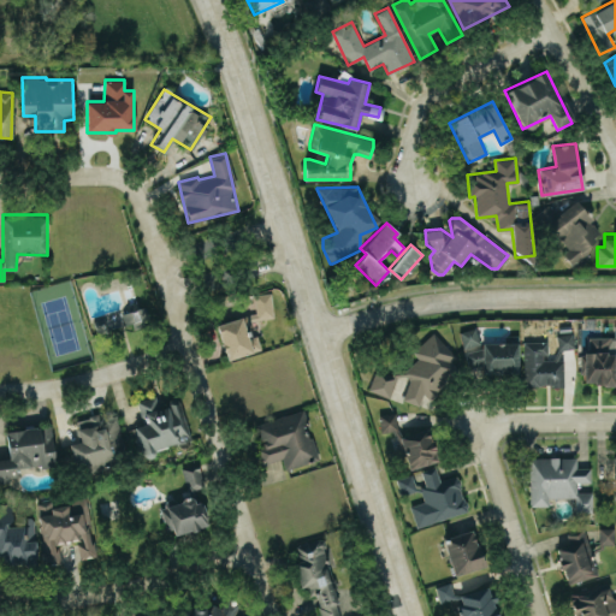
[(273,318),(271,292),(254,294),(256,319),(273,318)]
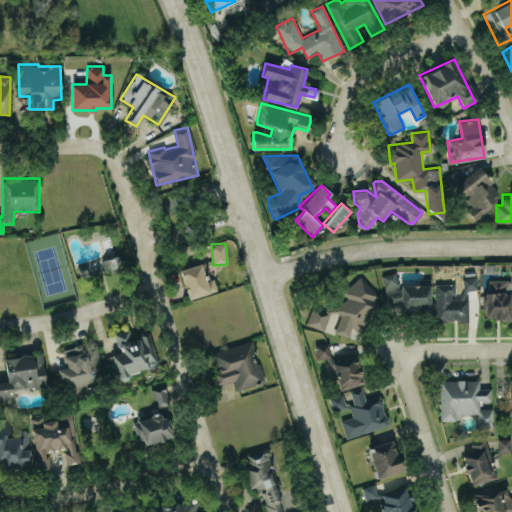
[(101,261),(105,274),(120,269),(116,256),(101,261)]
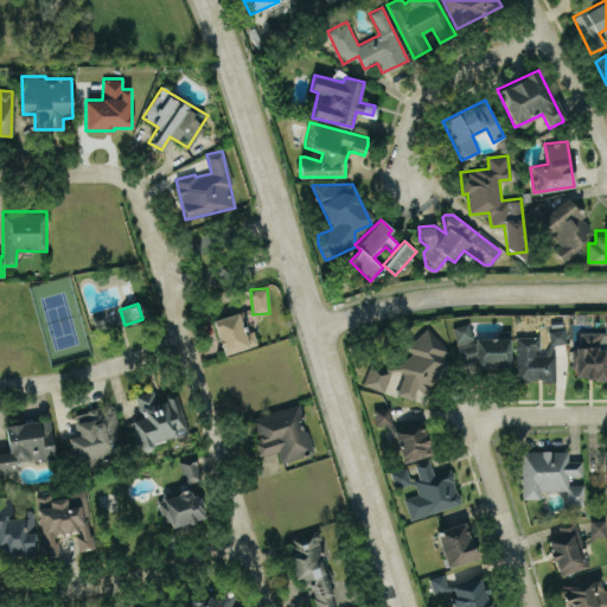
[(115,312),(106,313),(104,310),(91,312),(96,328),(117,325),(115,312)]
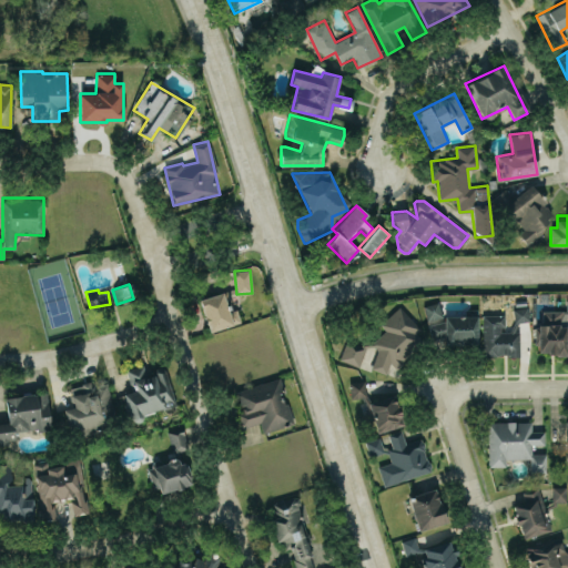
[(200,298),(210,332),(241,322),(236,308),(229,311),(222,292),(200,298)]
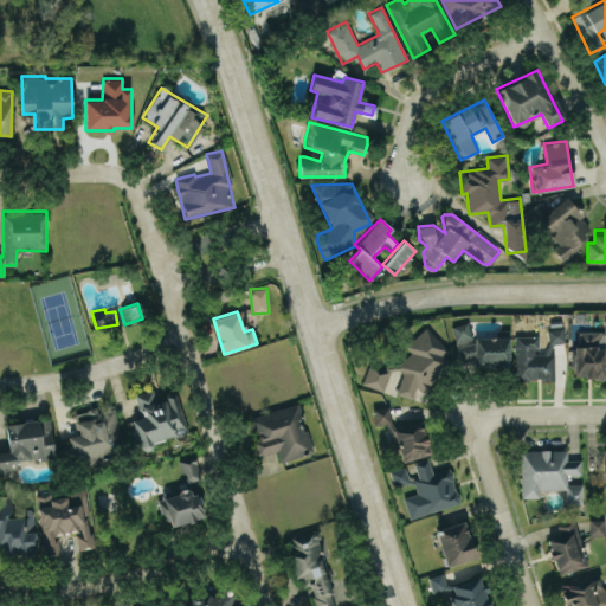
[(451,326),(456,342),(472,339),(469,321),(451,326)]
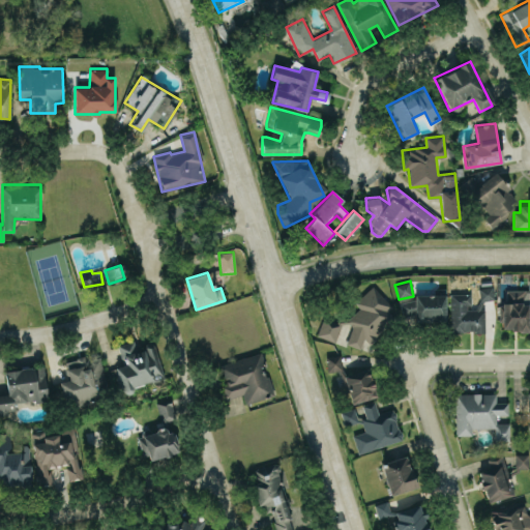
[(346,339),(357,351),(398,314),(372,286),(354,302),(359,307),(346,320),(355,329),(346,339)]
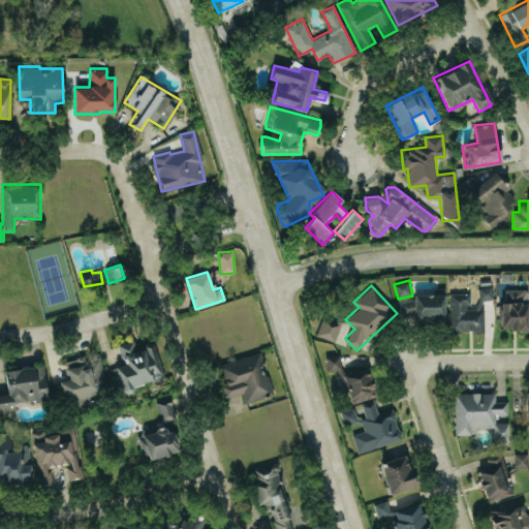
[(479,300),(493,299),(492,286),(477,287),(479,300)]
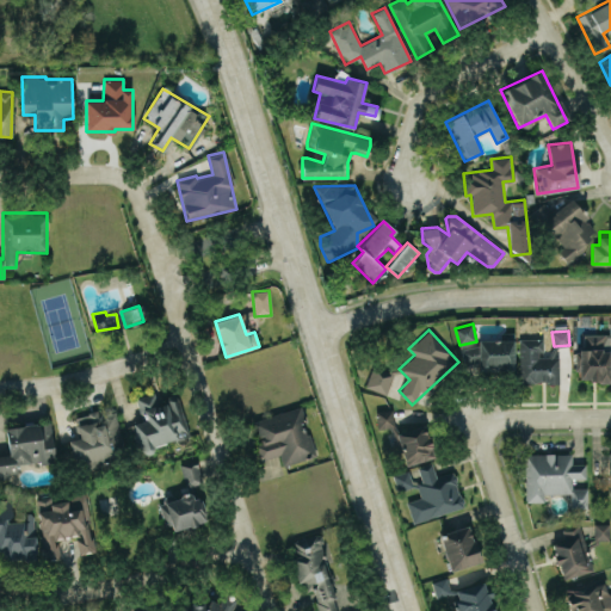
[(477,339),(477,346),(463,347),(464,372),(514,371),(512,332),(500,333),(500,338),(477,339)]
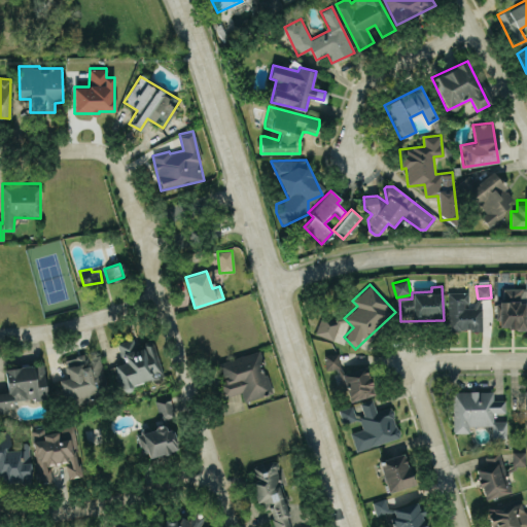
[(526,323),(526,304),(525,305),(526,287),(499,287),(499,328),(526,328),(526,323)]
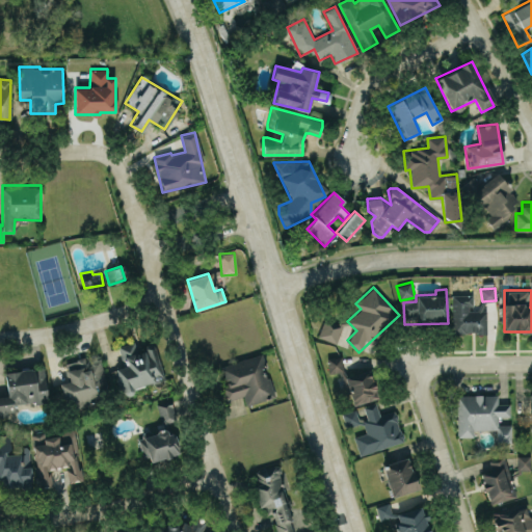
[(472,294),(451,295),(452,334),(486,333),(486,311),(472,312),(472,294)]
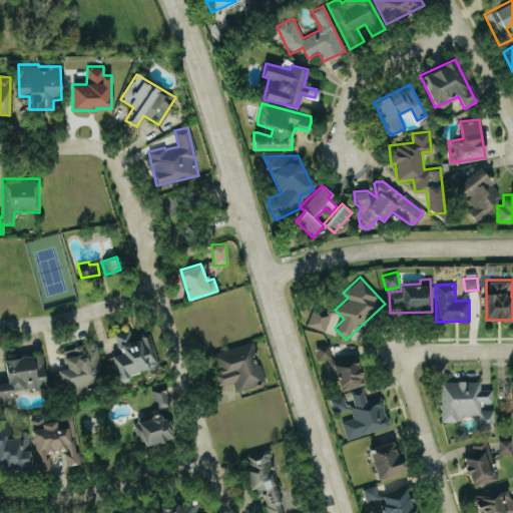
[(325,330),(330,312),(312,307),(307,326),(325,330)]
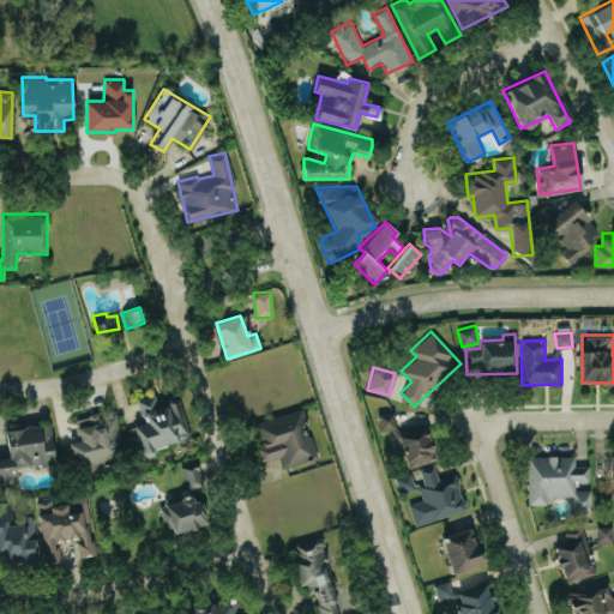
[(190,438),(179,398),(158,403),(156,393),(137,398),(143,423),(133,426),(143,458),(155,455),(154,447),(190,438)]
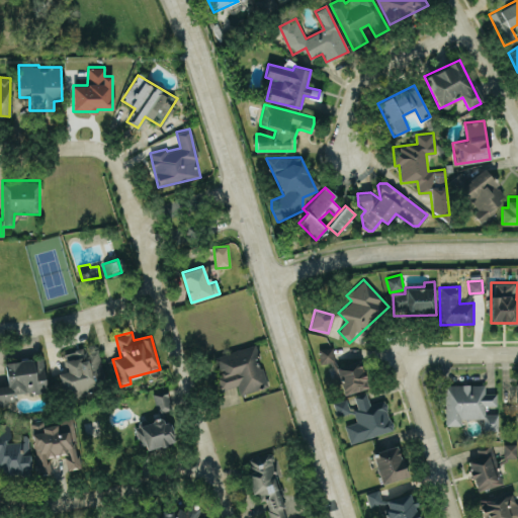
[(212,356),(222,390),(237,385),(239,394),(267,386),(255,344),(212,356)]
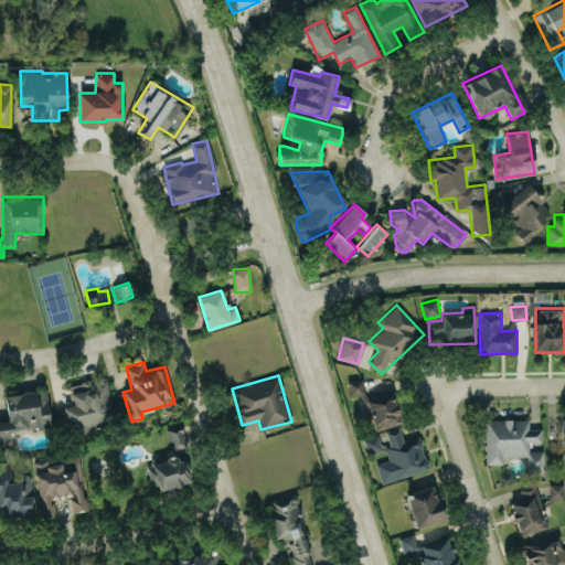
[(348,380),(349,396),(364,394),(363,379),(348,380)]
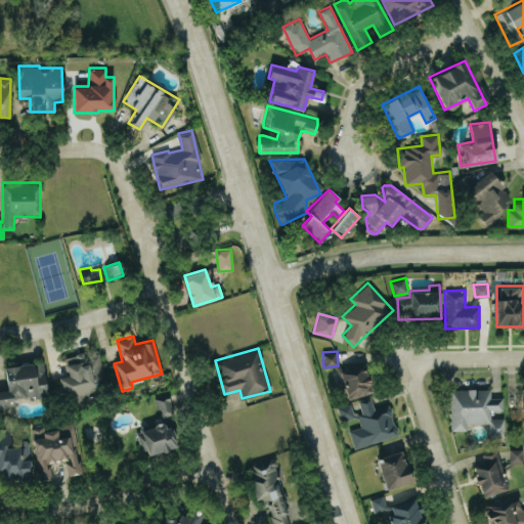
[(58,377),(66,403),(110,391),(99,352),(84,356),(83,352),(63,357),(68,375),(58,377)]
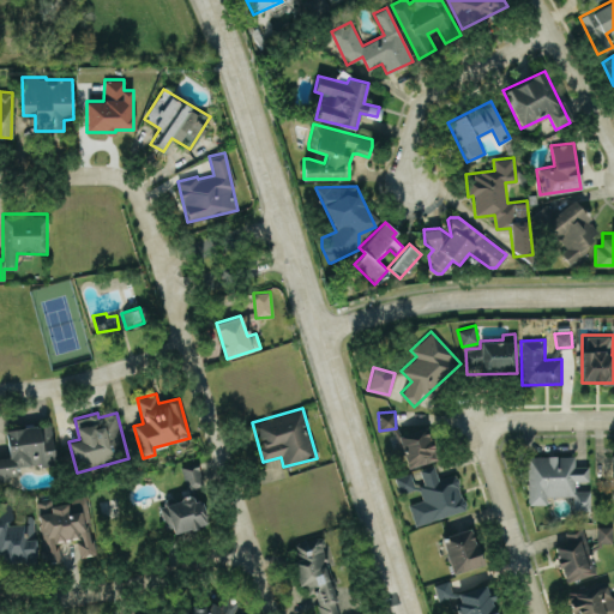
[(0,475),(14,475),(13,467),(55,463),(52,425),(5,428),(7,457),(0,457),(0,475)]
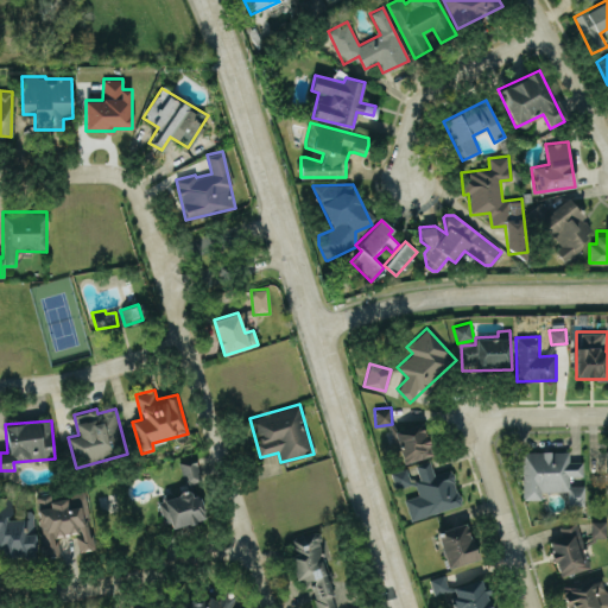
[(405,463),(434,454),(423,422),(394,432),(405,463)]
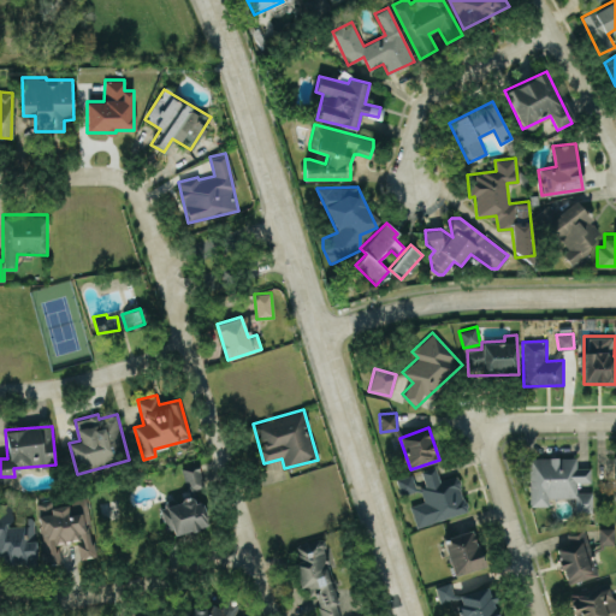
[(528,457),(529,505),(549,505),(549,497),(575,497),(575,513),(592,511),(592,491),(578,491),(578,483),(591,481),(590,467),(576,467),(576,456),(528,457)]
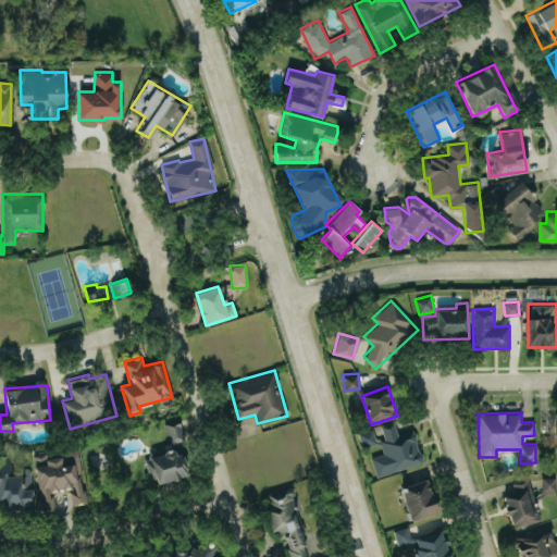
[(182,441),(181,419),(166,420),(168,442),(182,441)]
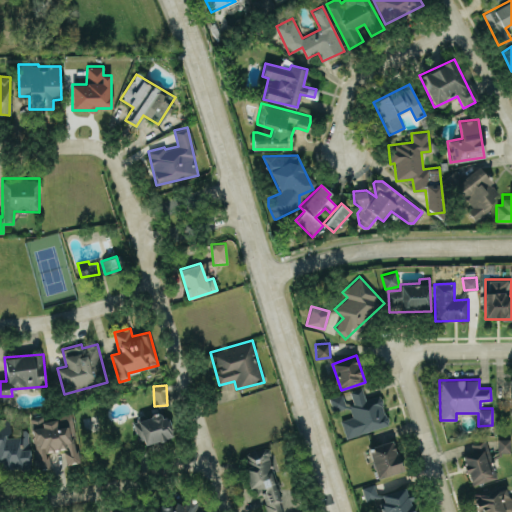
[(346,438),(389,424),(379,394),(365,399),(361,387),(349,391),(353,403),(348,404),(352,416),(340,420),(346,438)]
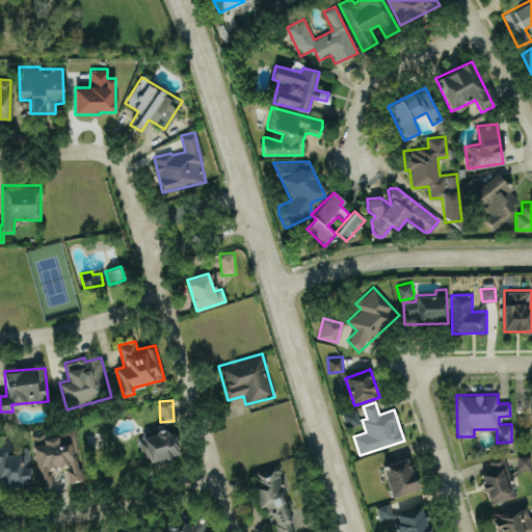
[(342,413),(346,428),(360,424),(355,409),(342,413)]
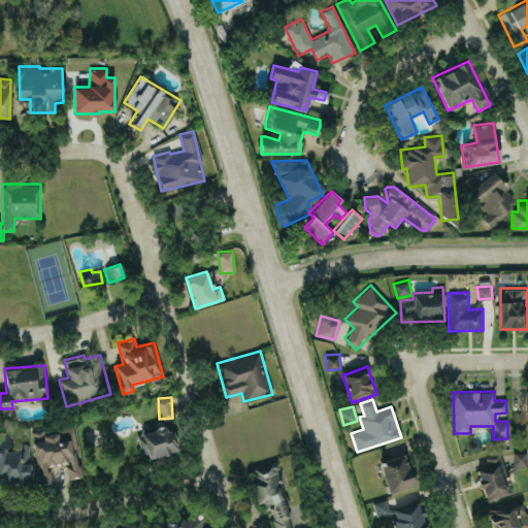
[(37,484),(51,483),(50,464),(66,462),(67,477),(83,476),(81,465),(76,466),(73,425),(59,426),(60,432),(40,433),(40,438),(34,439),(37,484)]
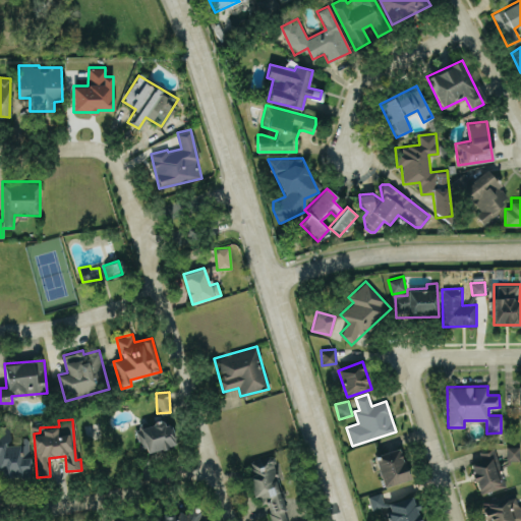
[(172,423),(163,425),(163,422),(135,426),(138,447),(146,446),(147,450),(176,446),(172,423)]
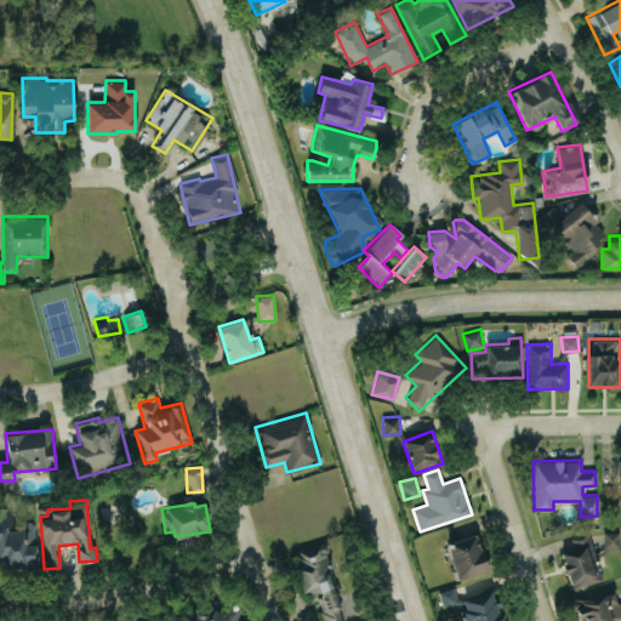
[(0,558),(3,558),(4,570),(36,569),(34,522),(23,522),(23,529),(11,529),(11,507),(0,507),(0,558)]
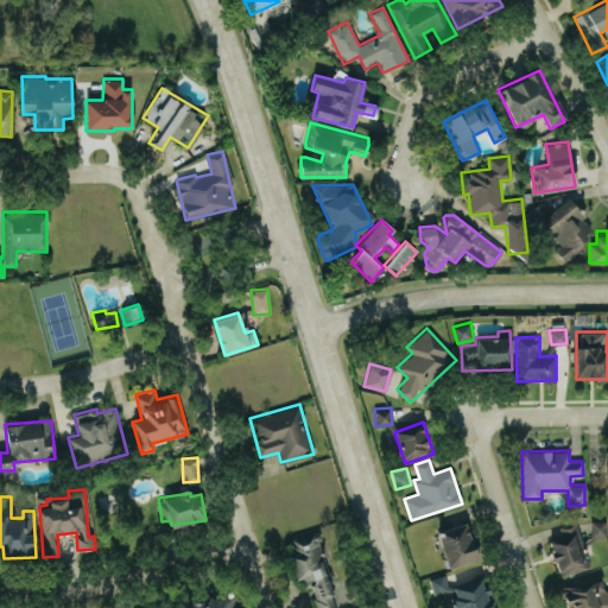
[(593,536),(605,534),(605,520),(591,521),(593,536)]
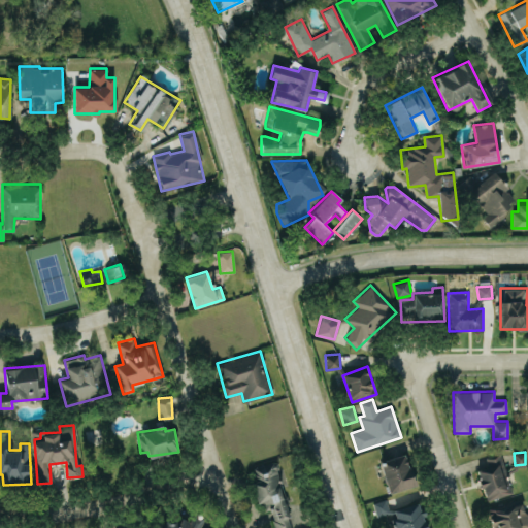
[(389,493),(415,484),(404,453),(378,462),(389,493)]
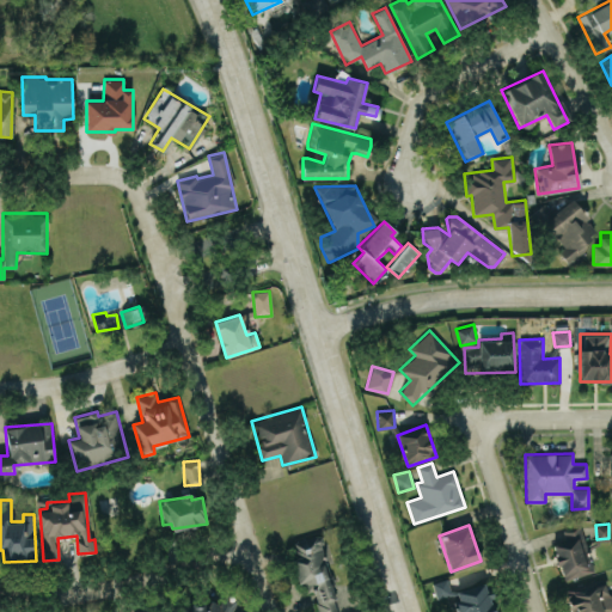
[(562,530),(565,540),(552,544),(562,580),(593,571),(581,525),(562,530)]
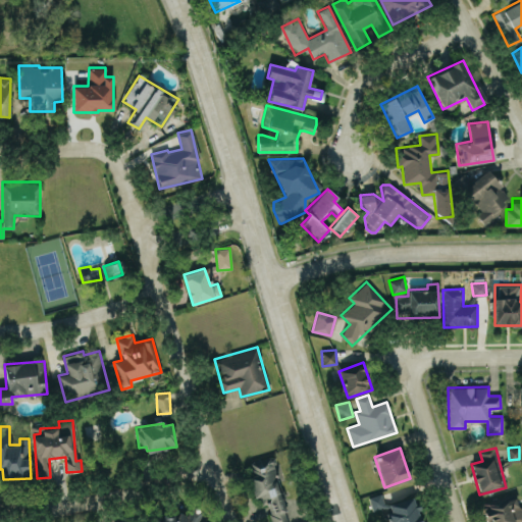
[(247,463),(260,508),(267,506),(271,521),(291,521),(271,456),(247,463)]
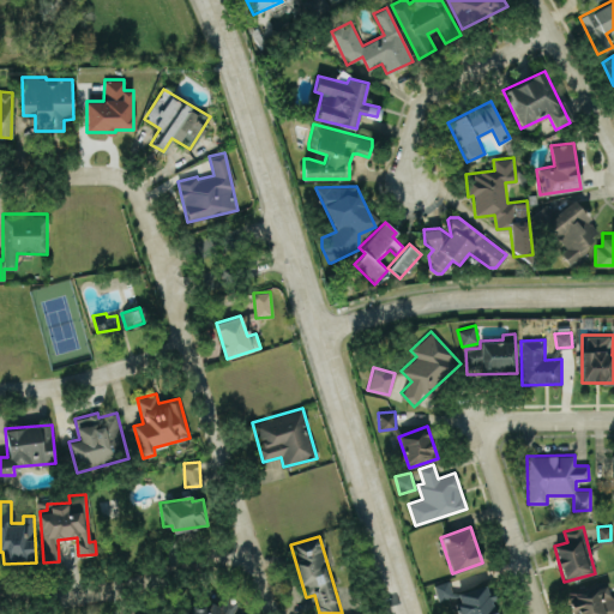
[(434,584),(438,600),(452,596),(449,581),(434,584)]
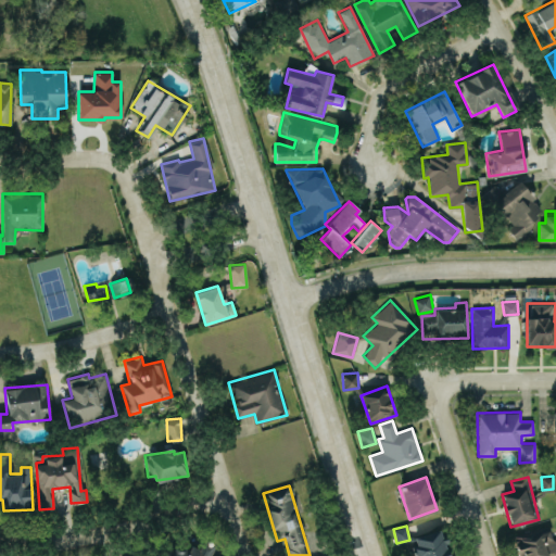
[(414,536),(416,545),(412,547),(414,555),(449,555),(444,540),(443,541),(439,529),(414,536)]
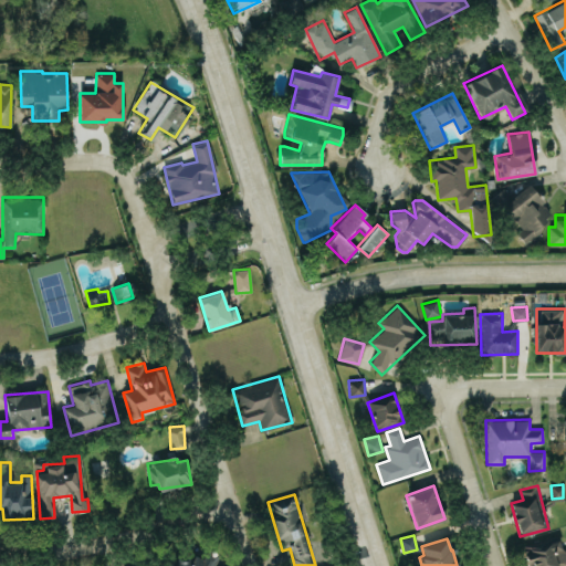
[(565,558),(563,540),(525,547),(528,565),(561,565),(565,565),(565,558)]
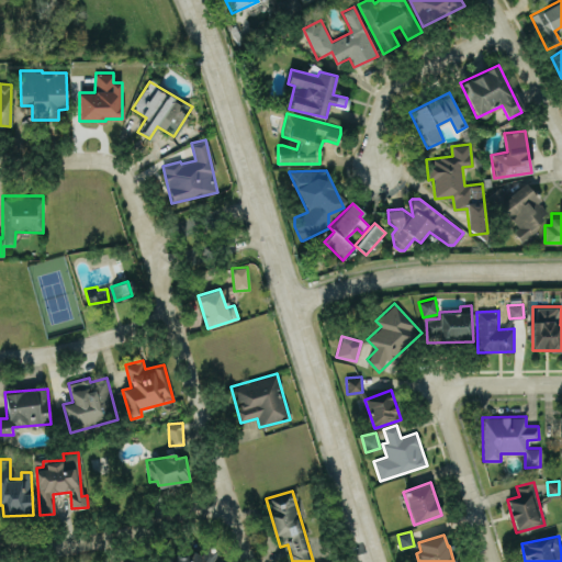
[(221,561),(217,561),(216,561),(212,547),(170,557),(170,561),(221,561)]
